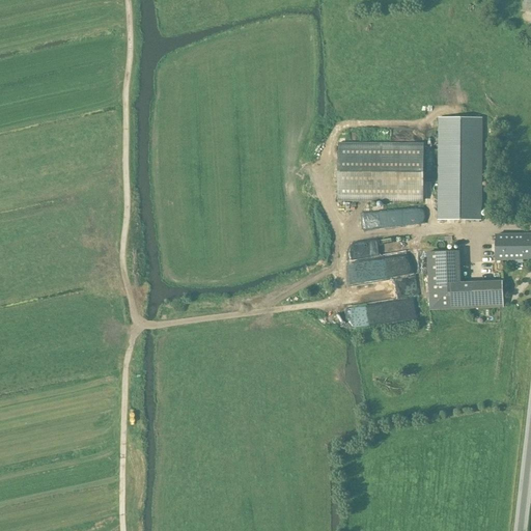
[(438,118),(438,128),(438,220),(481,221),(482,118),(438,118)]
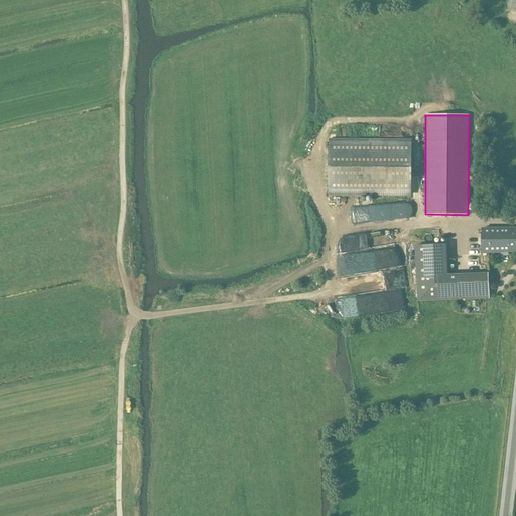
[(329,195),(411,195),(411,141),(330,140),(329,195)]
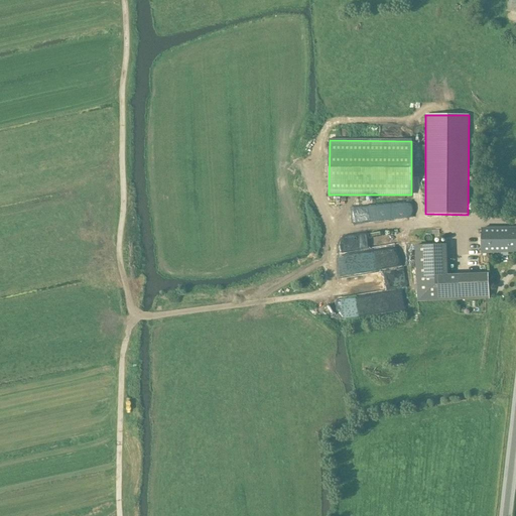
[(413,218),(412,203),(352,208),(353,223),(413,218)]
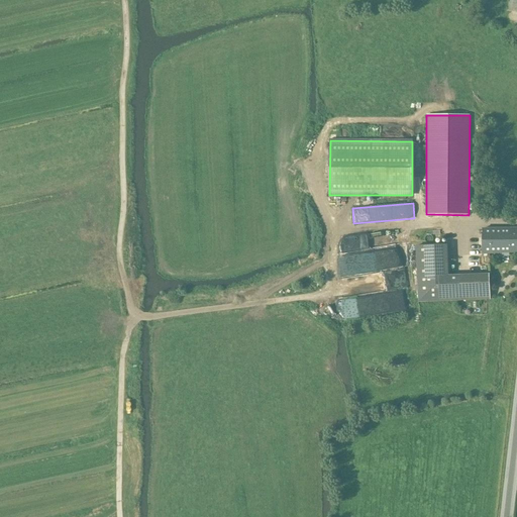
[(516,228),(509,228),(509,229),(483,229),(483,253),(516,251),(516,228)]
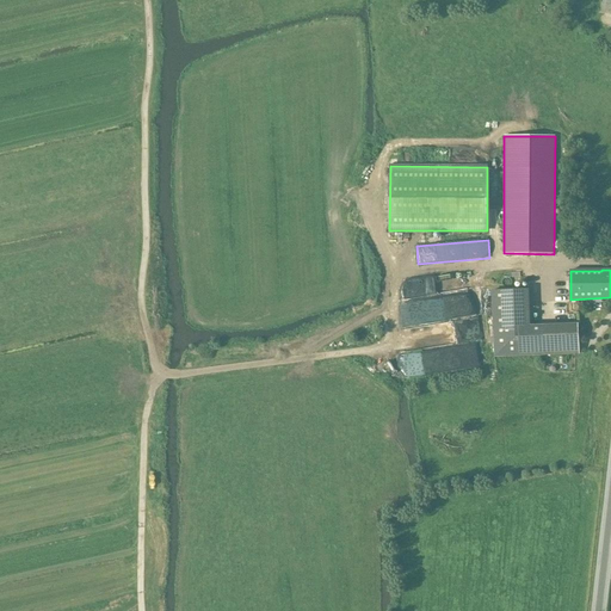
[(529,290),(492,291),(494,357),(578,353),(576,325),(530,326),(529,290)]
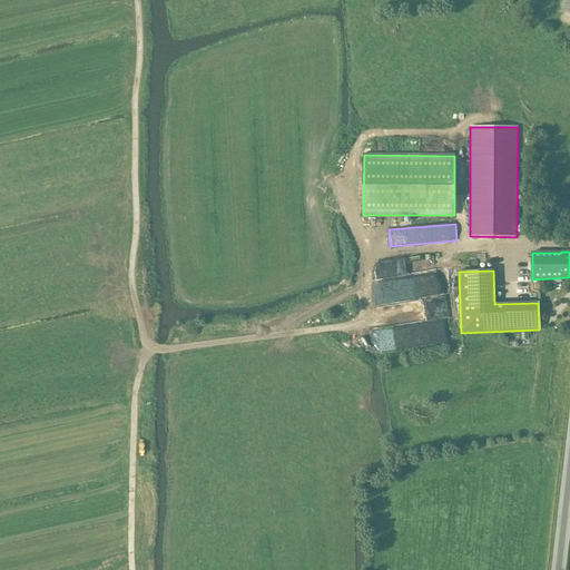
[(442,274),(372,284),(375,307),(396,304),(400,325),(365,330),(369,353),(448,342),(444,320),(449,318),(445,296),(442,274)]
